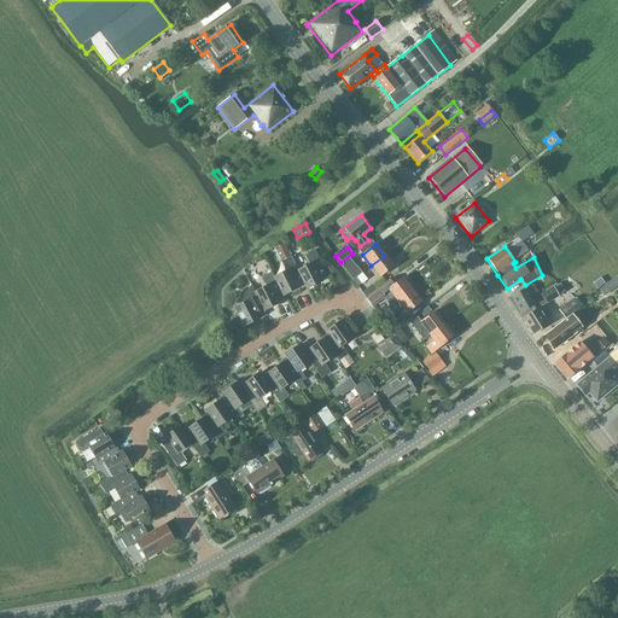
[(308,266),(297,270),(303,283),(305,290),(322,281),(321,279),(326,277),(314,251),(303,256),(308,266)]
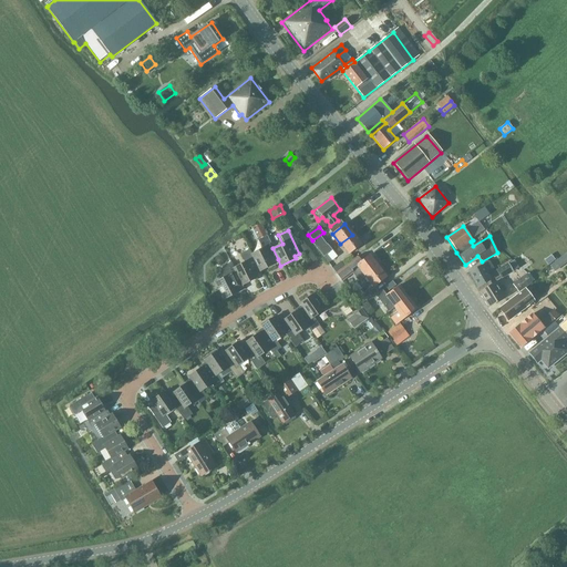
[(352,235),(340,244),(348,255),(361,245),(352,235)]
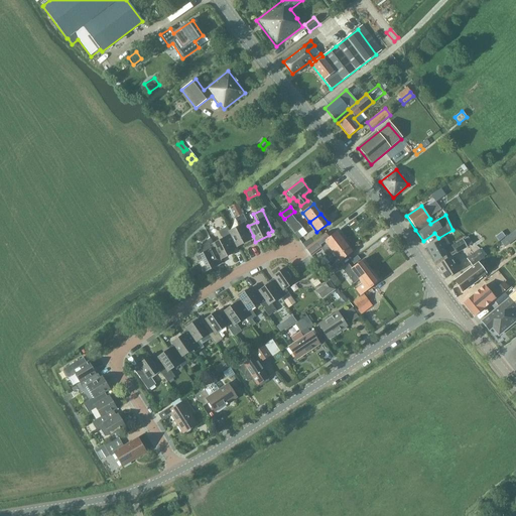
[(247,239),(253,236),(248,226),(242,215),(234,219),(238,227),(228,232),(235,247),(248,240),(247,239)]
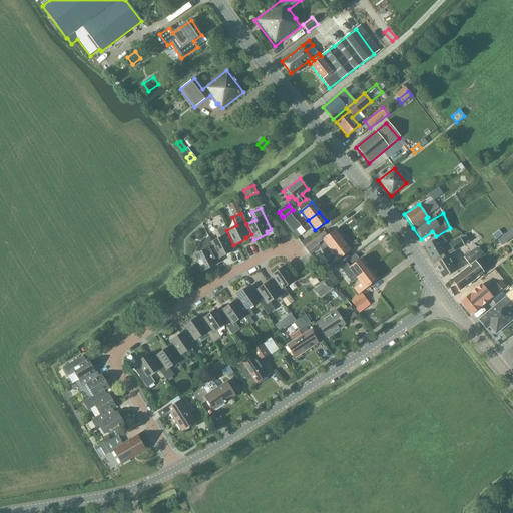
[(292,224),(296,230),(301,226),(297,221),(292,224)]
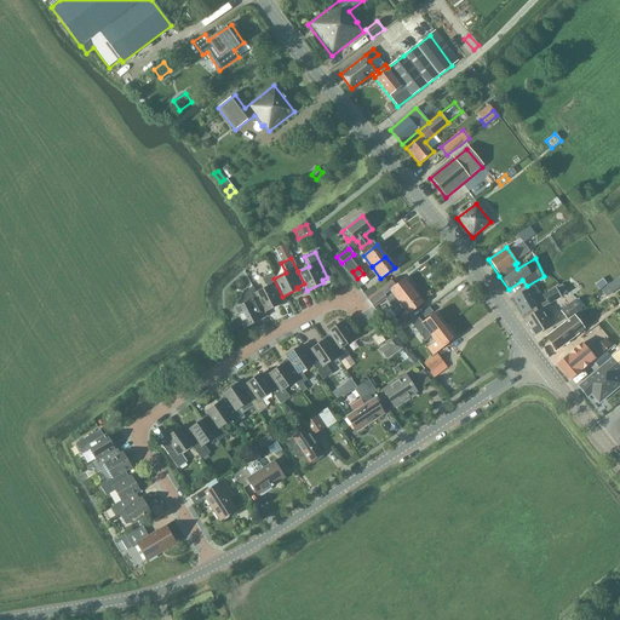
[(267,287),(253,293),(263,311),(279,304),(277,302),(283,298),(282,297),(274,279),(271,274),(262,277),(267,287)]
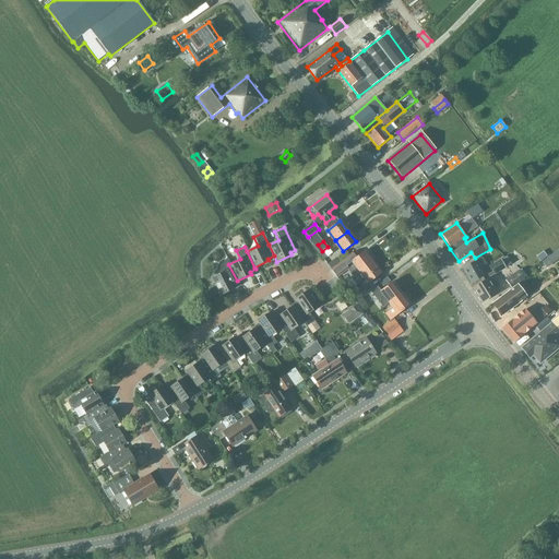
[(332,253),(328,247),(322,251),(328,257),(332,253)]
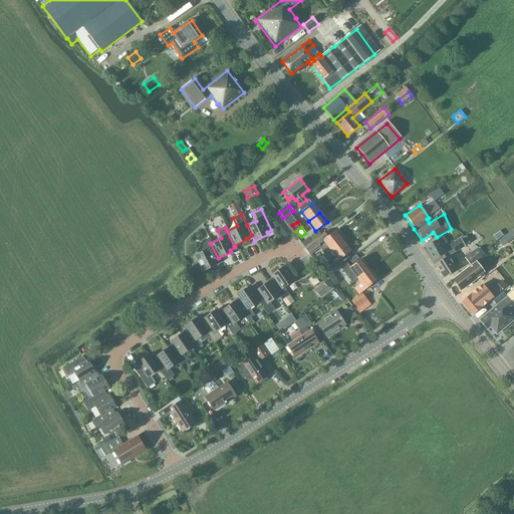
[(513,231),(513,230),(498,241),(502,246),(513,237),(513,231)]
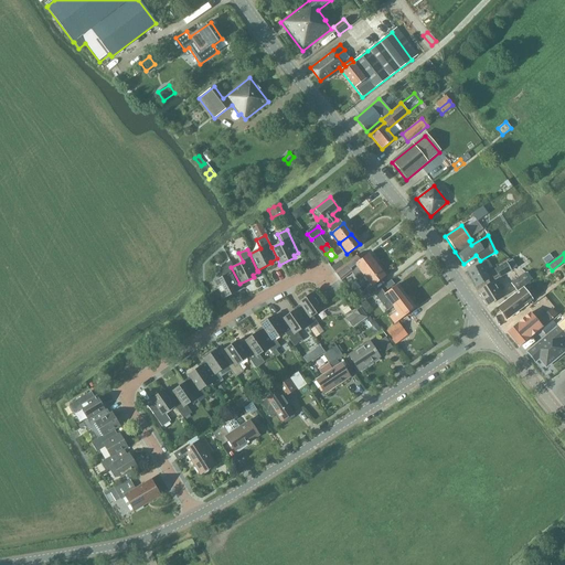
[(548,254),(542,259),(545,264),(553,259),(548,254)]
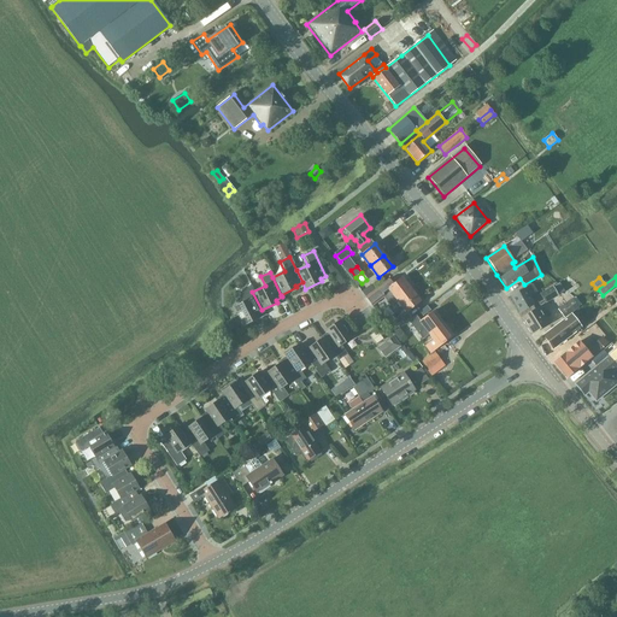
[(401,278),(388,288),(397,300),(411,291),(401,278)]
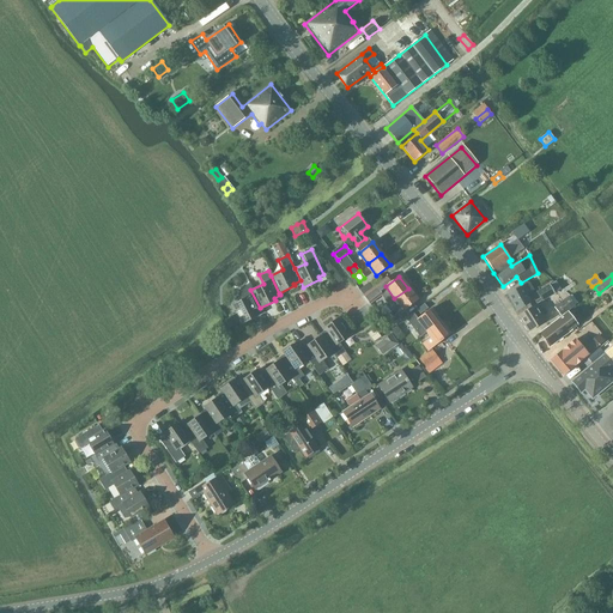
[(529,281),(507,296),(516,311),(530,303),(526,295),(534,290),(529,281)]
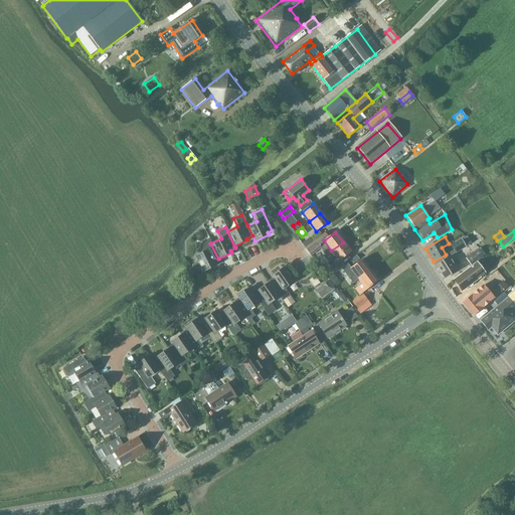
[(200,253),(195,256),(202,272),(215,266),(214,264),(219,261),(218,259),(210,243),(208,239),(201,243),(199,244),(199,252),(200,253)]
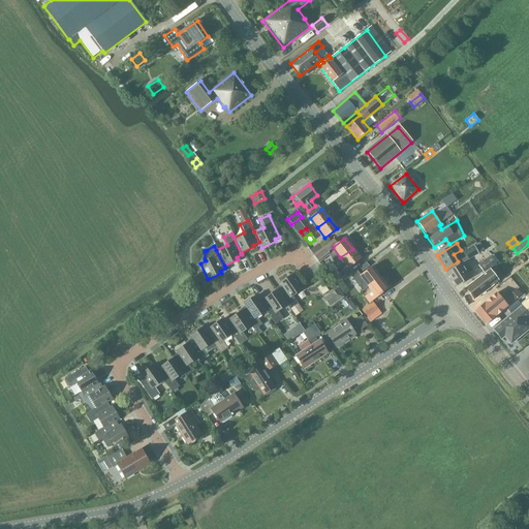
[(467,254),(464,256),(467,260),(477,254),(473,247),(472,246),(465,251),(467,254)]
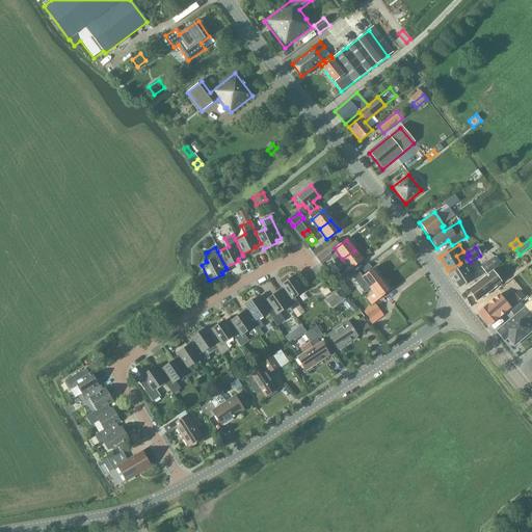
[(319,262),(328,255),(324,249),(315,256),(319,262)]
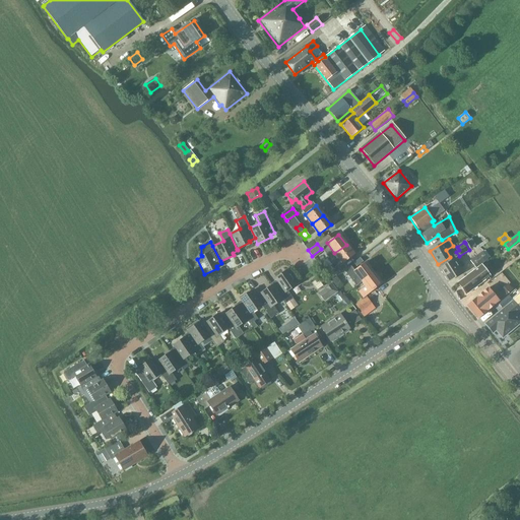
[(354,255),(346,245),(334,253),(338,258),(336,260),(339,264),(341,262),(342,263),(354,255)]
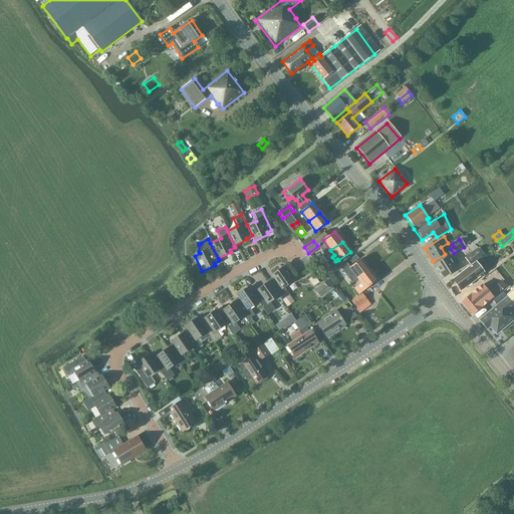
[(482,256),(477,249),(465,258),(471,265),(482,256)]
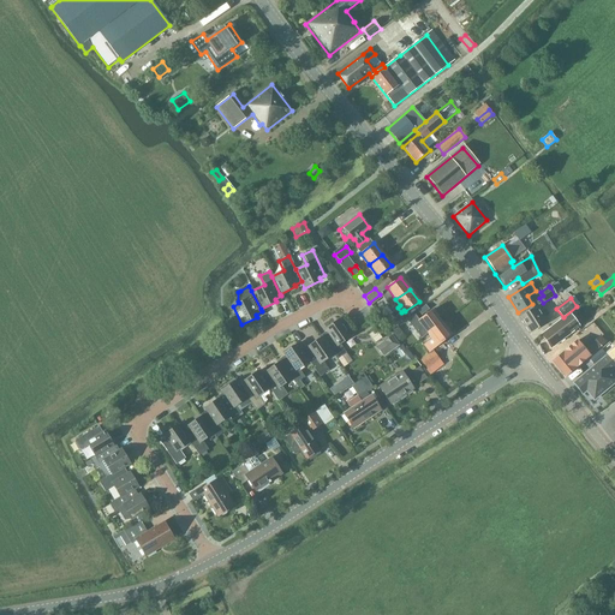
[(382,310),(387,306),(382,300),(377,304),(382,310)]
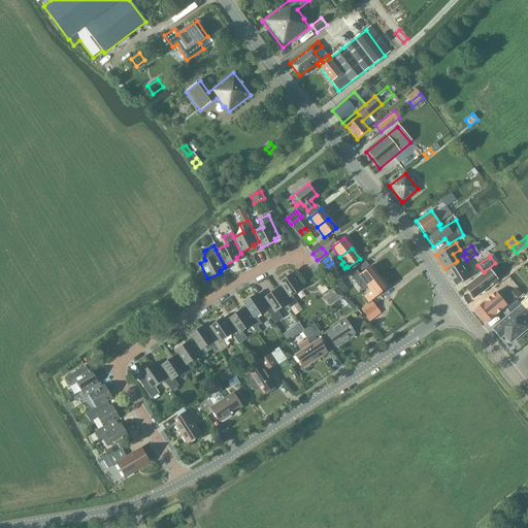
[(362,271),(368,266),(365,262),(359,267),(362,271)]
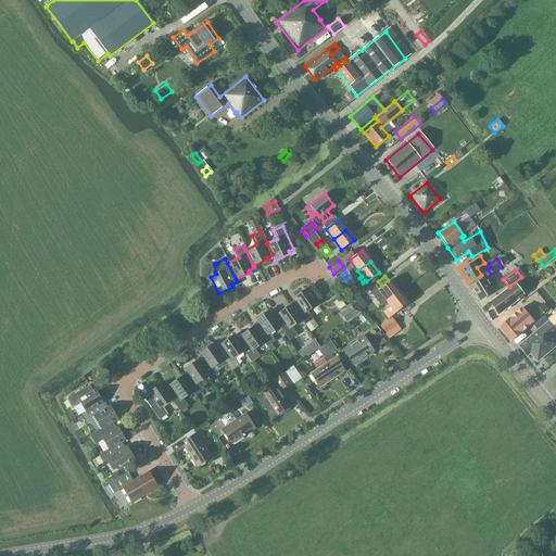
[(357,287),(350,277),(345,280),(346,282),(344,285),(354,298),(364,291),(359,285),(357,287)]
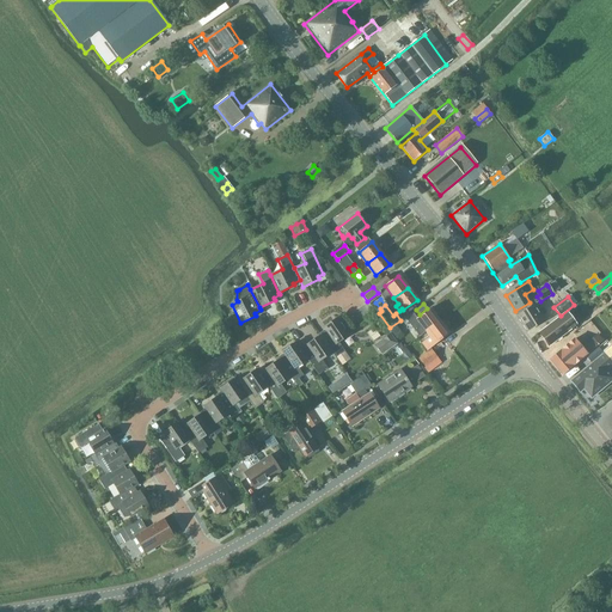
[(540,317),(546,313),(543,307),(537,311),(533,306),(518,316),(527,332),(544,323),(540,317)]
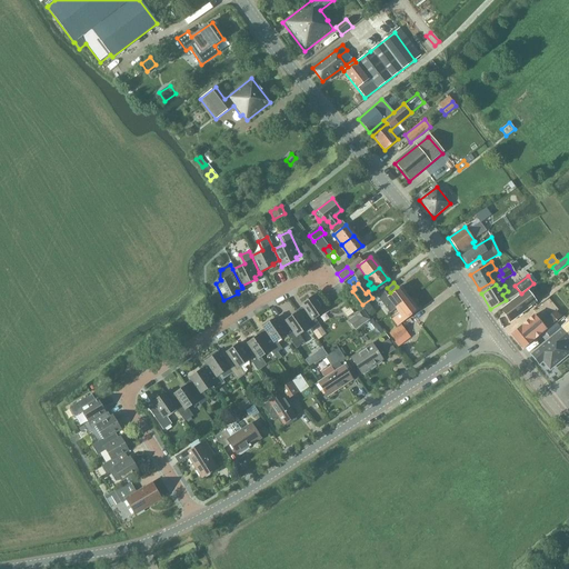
[(401,287),(388,297),(383,292),(378,297),(387,308),(391,303),(396,309),(409,298),(401,287)]
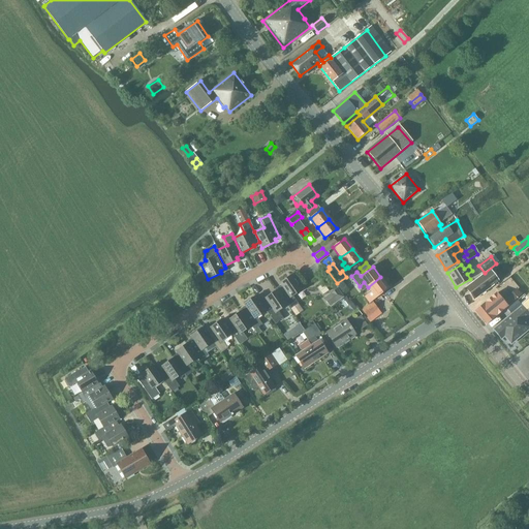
[(465,289),(473,301),(498,282),(490,271),(465,289)]
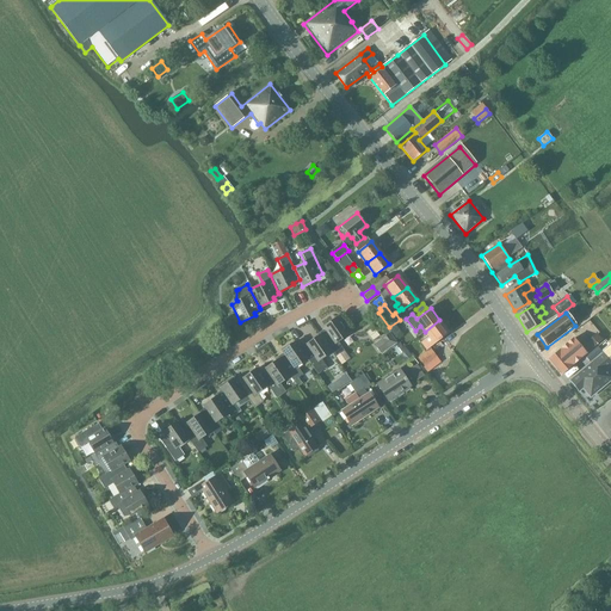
[(319,332),(320,334),(332,352),(334,356),(343,350),(337,341),(347,334),(335,318),(322,327),(323,329),(319,332)]
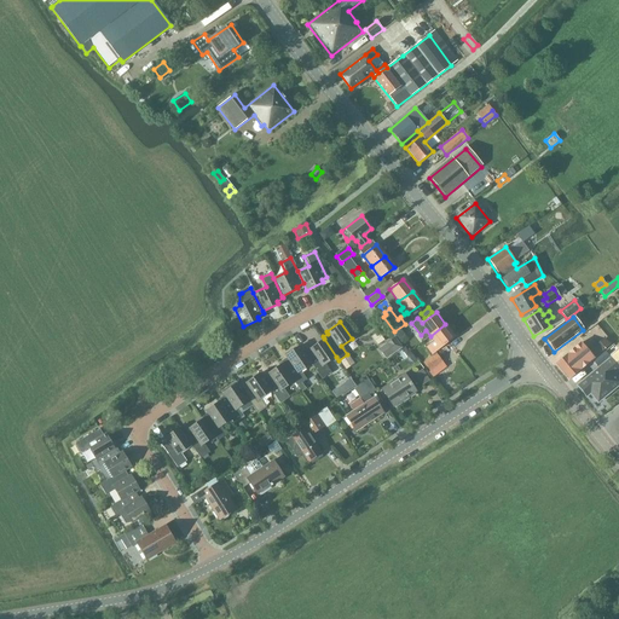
[(455,336),(445,324),(431,336),(435,342),(426,350),(433,359),(424,365),(432,372),(429,375),(433,379),(446,368),(435,352),(455,336)]
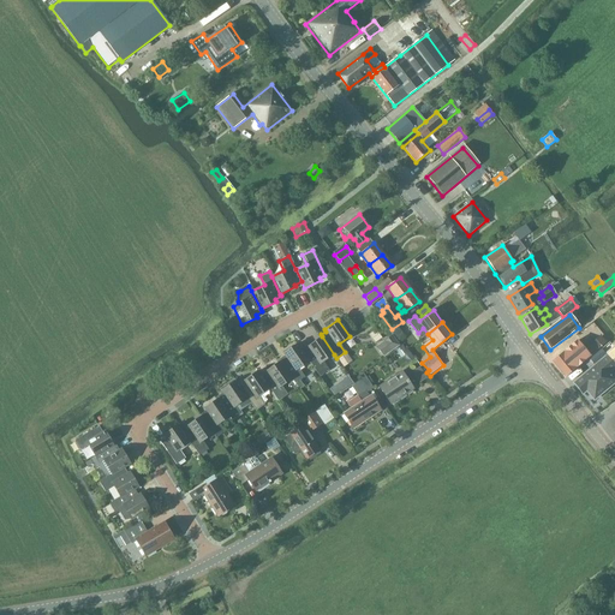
[(399,328),(393,332),(399,340),(405,335),(399,328)]
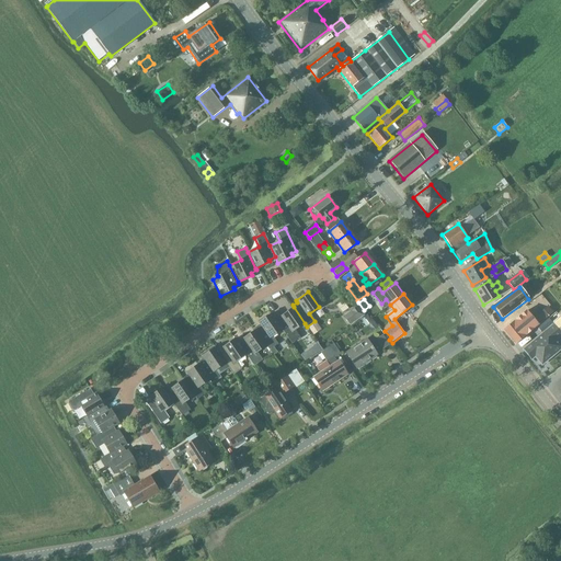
[(350,325),(365,316),(358,306),(351,311),(353,316),(346,320),(350,325)]
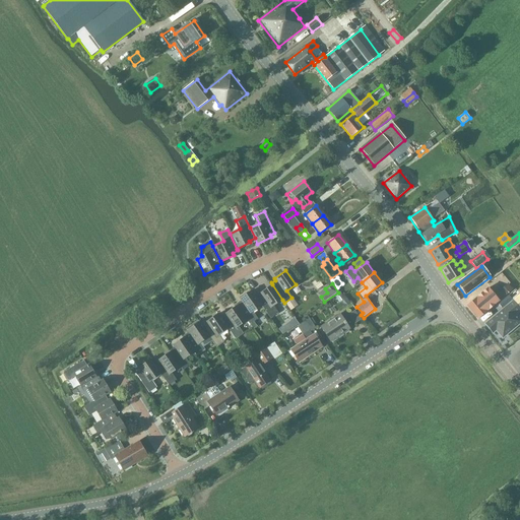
[(507,283),(500,289),(504,295),(511,288),(507,283)]
